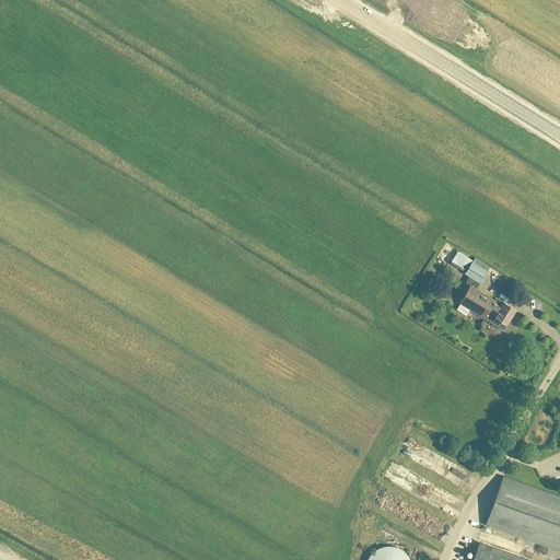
[(450,264),(465,273),(471,263),(456,253),(450,264)]
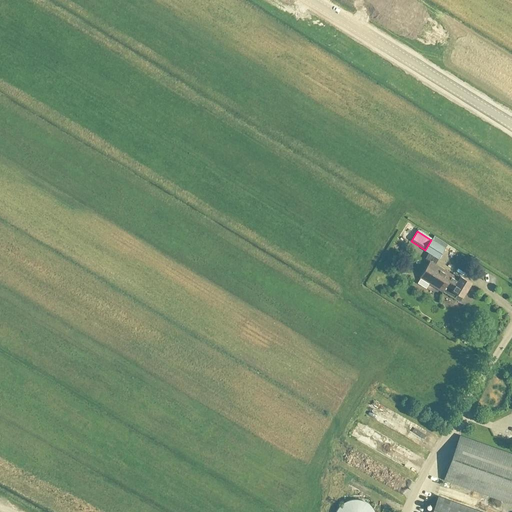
[(433,236),(431,240),(445,249),(447,245),(448,244),(434,235),(433,236)]
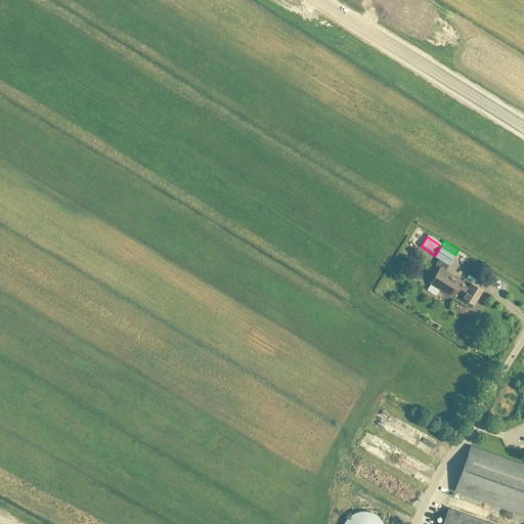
[(448,265),(455,255),(441,246),(435,256),(448,264),(448,265)]
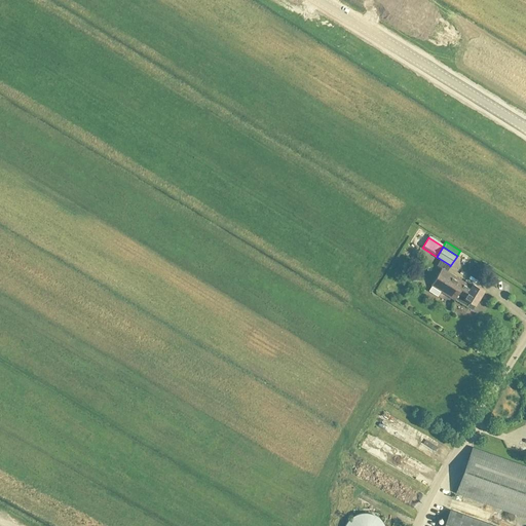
[(431,286),(429,291),(439,296),(441,292),(454,300),(472,310),(484,291),(473,285),(471,287),(464,284),(465,283),(442,268),(430,286),(431,286)]
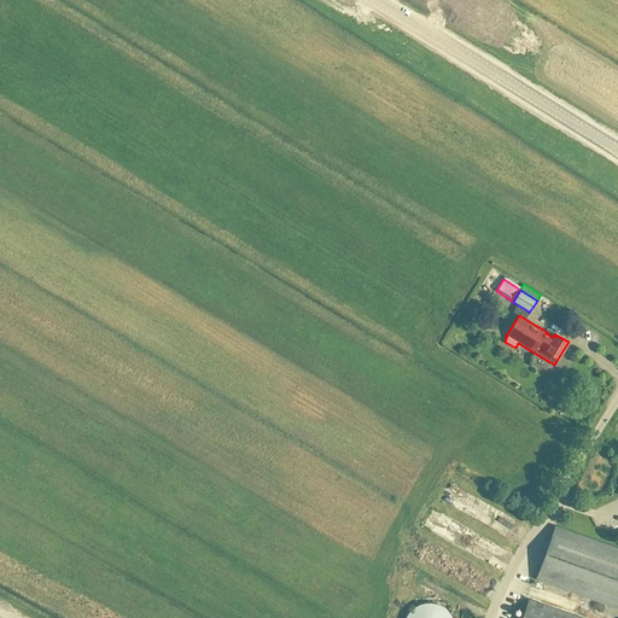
[(449,488),(442,506),(478,520),(482,511),(472,507),(476,499),(449,488)]
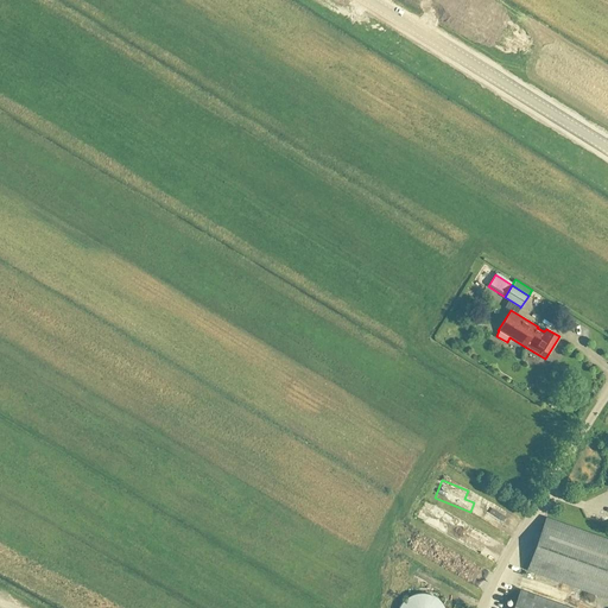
[(418,524),(457,540),(464,525),(431,511),(429,517),(423,514),(418,524)]
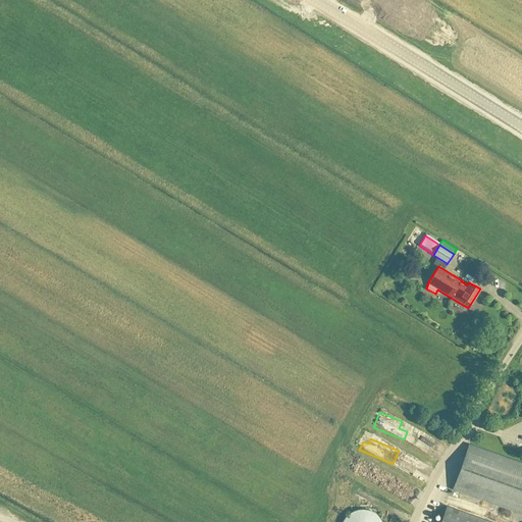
[(521,513),(521,463),(469,445),(453,489),(521,513)]
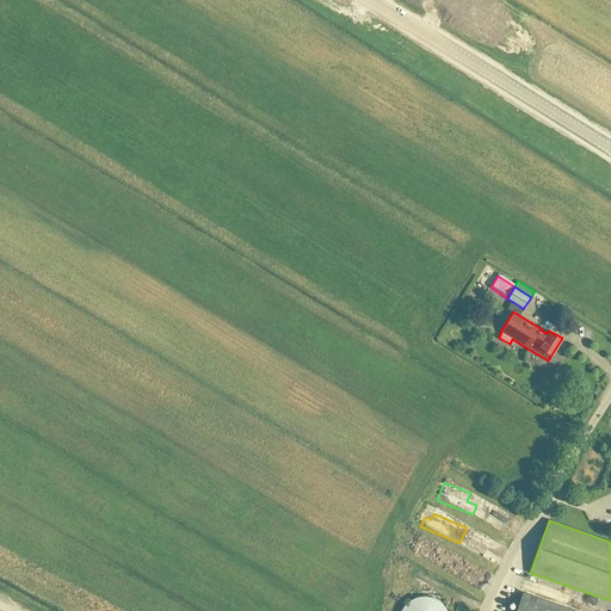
[(411,541),(403,556),(475,590),(482,575),(411,541)]
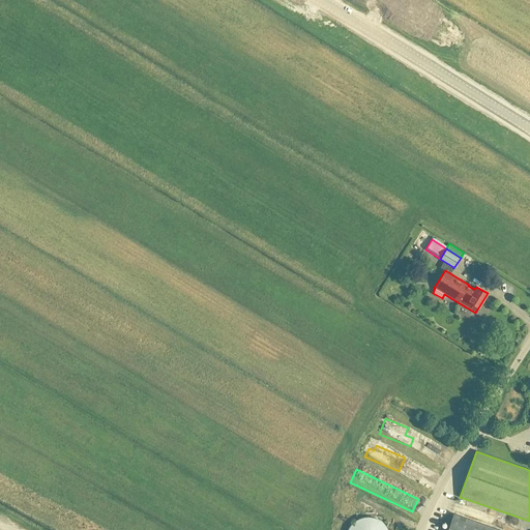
[(497,529),(453,514),(451,521),(447,529),(497,529)]
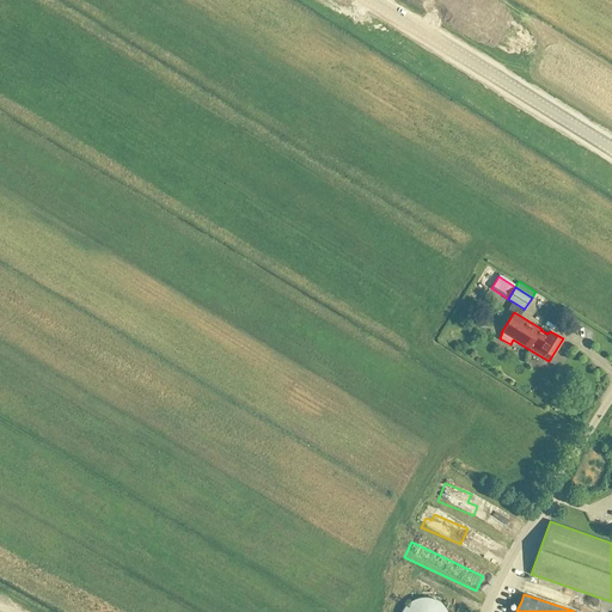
[(447,611),(448,611),(444,605),(436,600),(429,597),(421,597),(412,599),(407,604),(402,611),(401,611),(447,611)]
